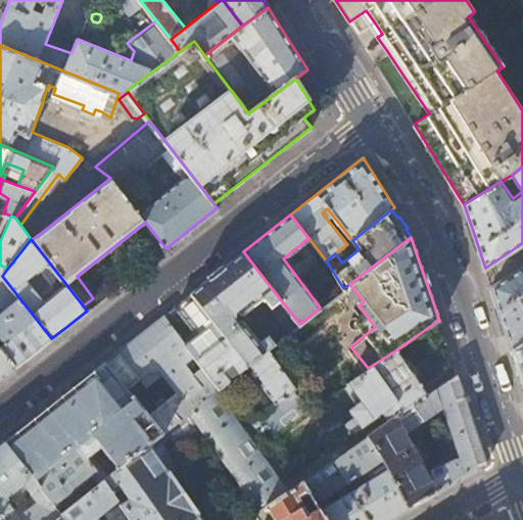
[(244,314),(273,290),(243,251),(216,274),(191,292),(247,365),(266,350),(242,320),(239,320),(236,322),(235,321),(234,313),(237,310),(240,313),(244,314)]
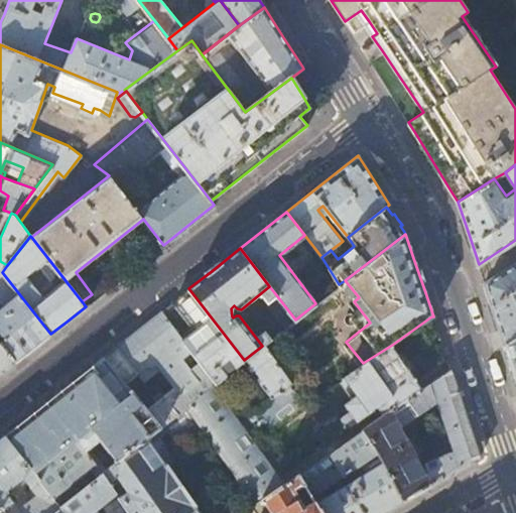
[(515,263),(485,283),(488,293),(497,318),(505,345),(515,338),(515,263)]
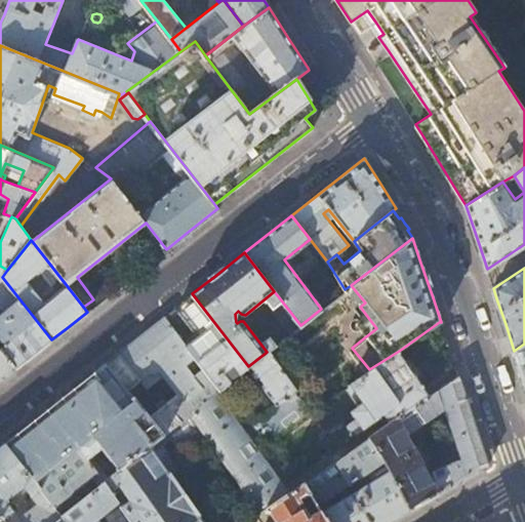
[(0,346),(15,367),(32,355),(51,339),(2,277),(0,279),(0,346)]
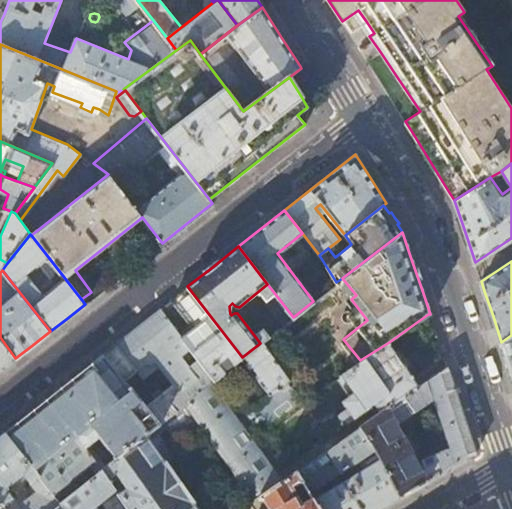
[(193,326),(181,336),(214,378),(224,371),(218,362),(227,356),(234,363),(242,357),(187,286),(176,295),(171,299),(193,326)]
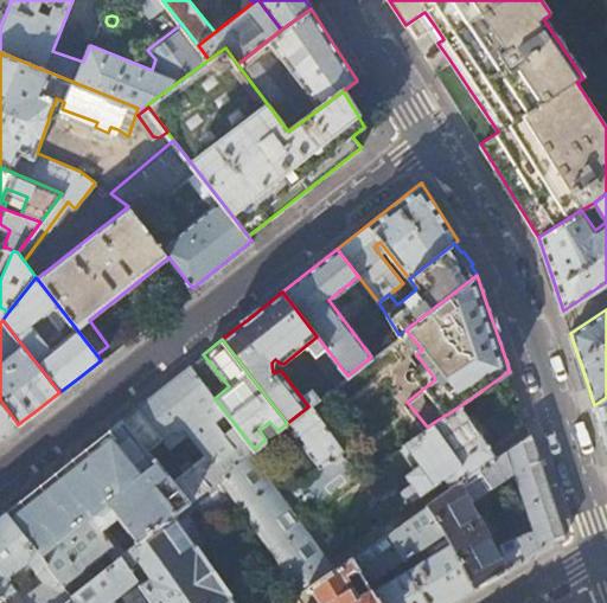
[(336,385),(347,376),(323,344),(311,352),(336,385)]
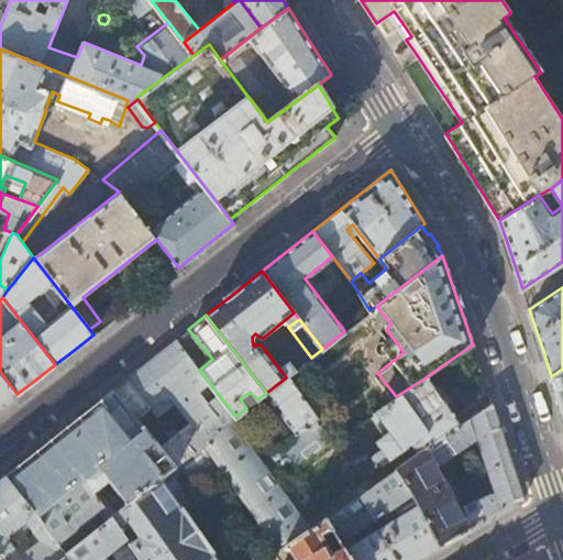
[(138,369),(113,388),(175,465),(235,416),(199,370),(176,339),(163,349),(138,369)]
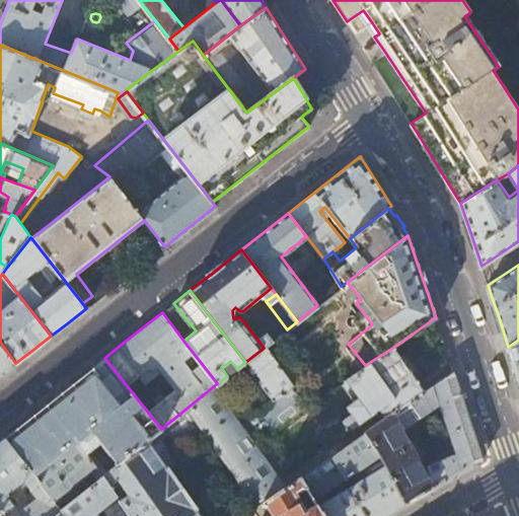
[(518,340),(508,347),(518,374),(518,378),(518,340)]
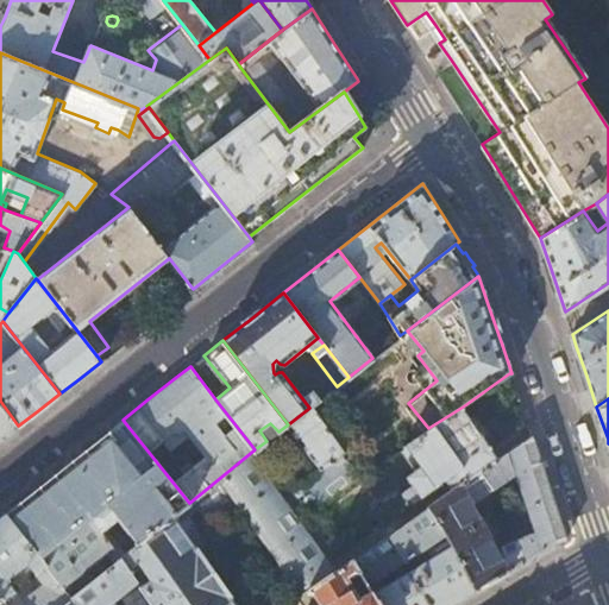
[(0,401),(0,440),(18,426),(0,401)]
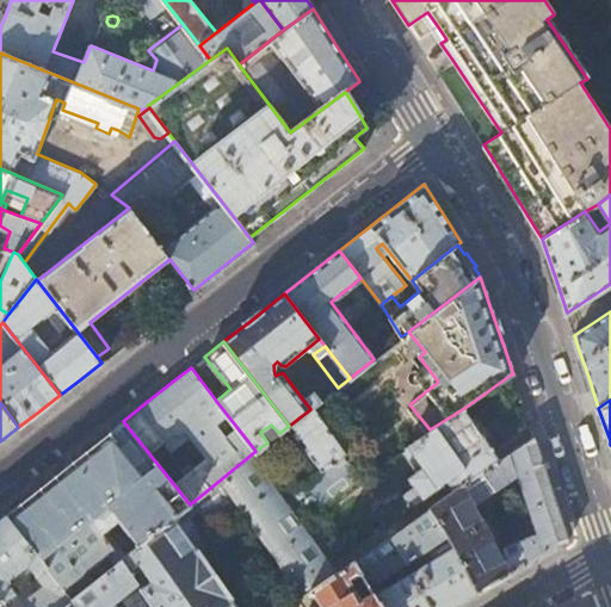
[(314,407),(310,409),(289,426),(303,445),(296,451),(304,460),(312,454),(323,469),(308,481),(295,482),(290,485),(297,496),(302,493),(302,494),(309,491),(314,495),(316,494),(323,503),(360,476),(314,407)]
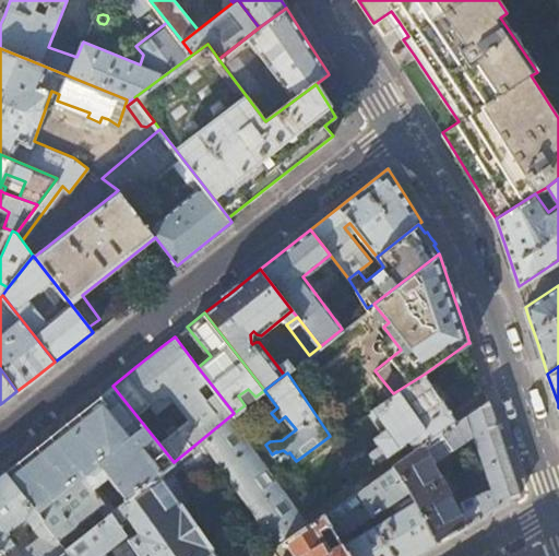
[(423,442),(456,421),(450,411),(432,386),(425,374),(393,393),(371,409),(384,427),(372,436),(378,445),(344,468),(351,476),(355,473),(356,475),(407,439),(415,448),(423,442)]
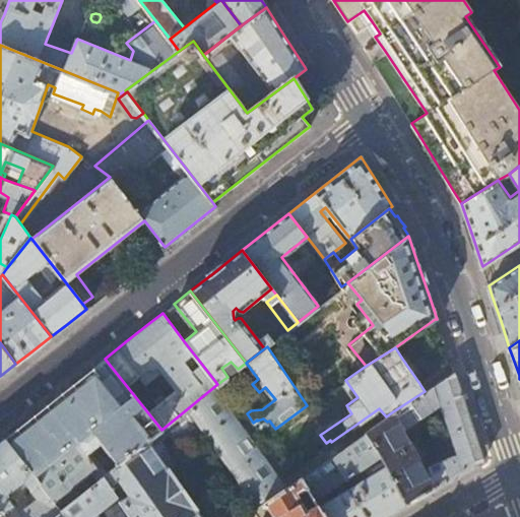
[(104,476),(161,430),(105,359),(53,399),(4,437),(61,509),(104,476)]
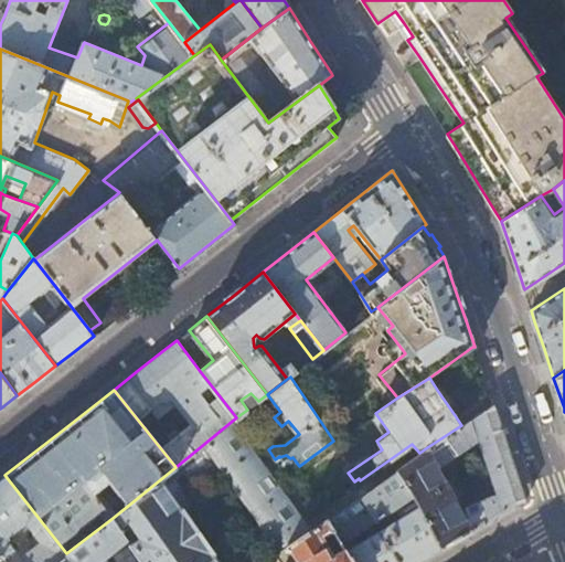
[(468,398),(471,401),(479,395),(477,392),(468,398)]
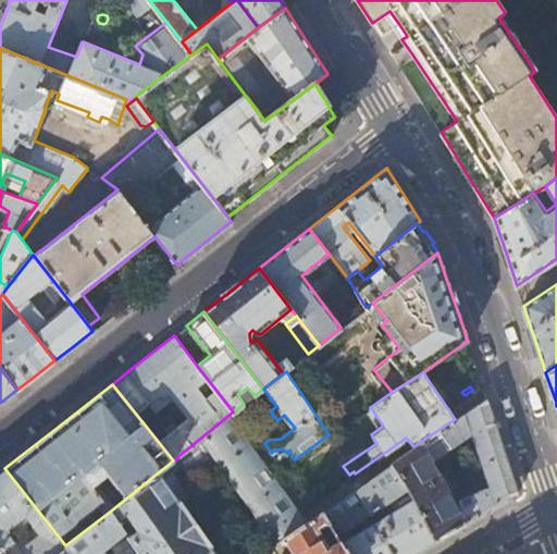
[(486,397),(455,419),(421,441),(430,458),(471,430),(490,487),(457,499),(447,479),(443,481),(466,522),(518,492),(503,446),(503,444),(486,397)]
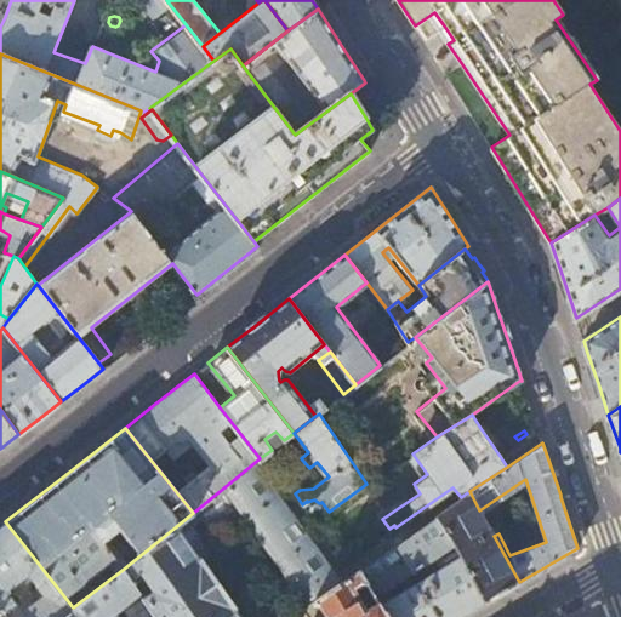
[(261,460),(260,458),(193,513),(124,569),(134,582),(142,575),(154,590),(144,598),(154,611),(158,616),(258,616),(249,604),(238,611),(197,554),(208,547),(192,525),(203,518),(212,531),(240,509),(309,604),(315,599),(342,581),(257,463),(261,460)]
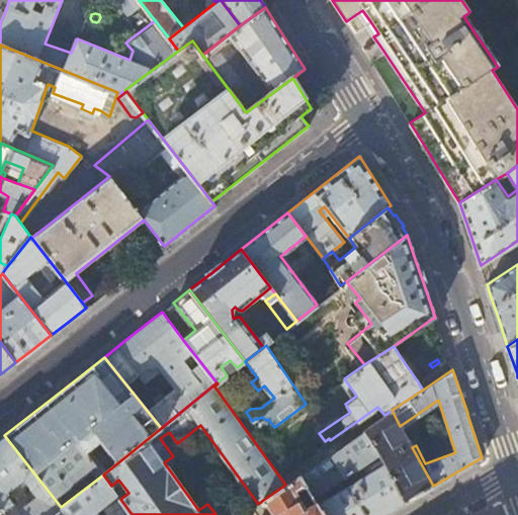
[(392,410),(384,415),(299,476),(305,485),(315,502),(322,514),(383,514),(419,495),(433,486),(412,447),(400,426),(392,410)]
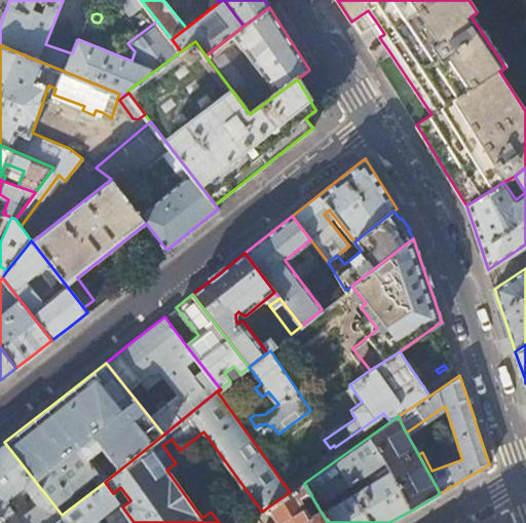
[(50,522),(62,515),(4,442),(0,445),(0,512),(8,522),(50,522)]
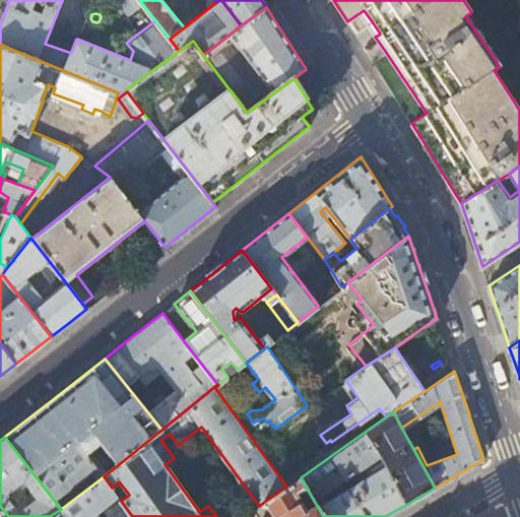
[(100,516),(98,513),(102,509),(107,516),(121,516),(129,512),(121,501),(112,488),(104,476),(61,509),(65,516),(100,516)]
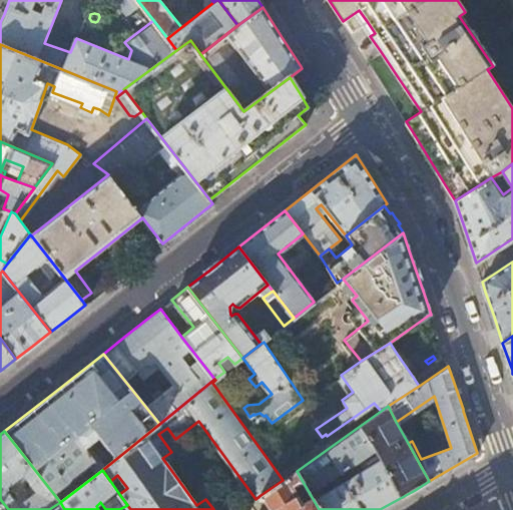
[(293,485),(302,480),(297,471),(283,480),(261,495),(269,509),(319,509),(312,497),(303,503),(293,485)]
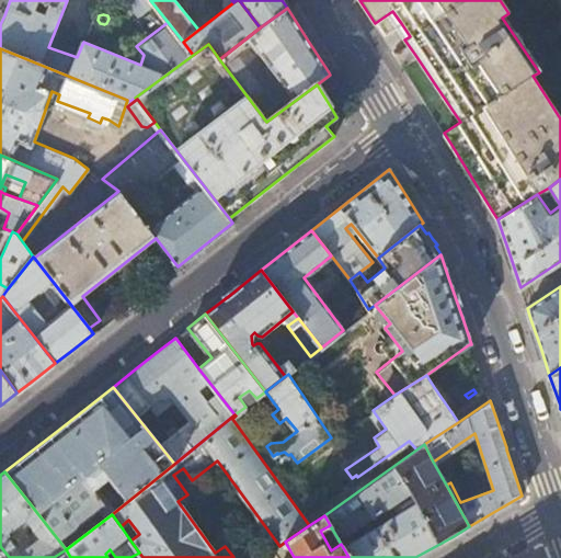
[(0,557),(9,557),(0,546),(0,557)]
